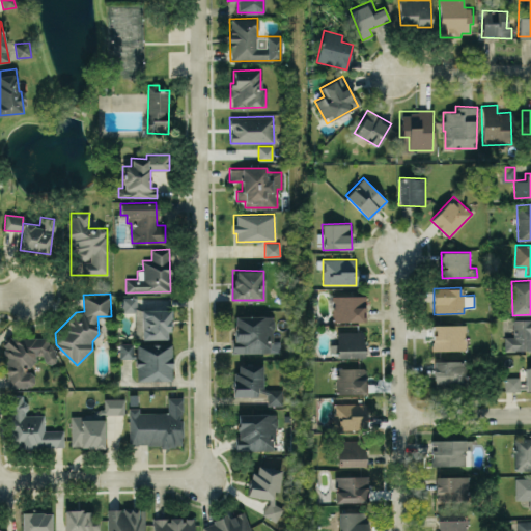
[(332,296),(333,322),(365,320),(364,295),(332,296)]
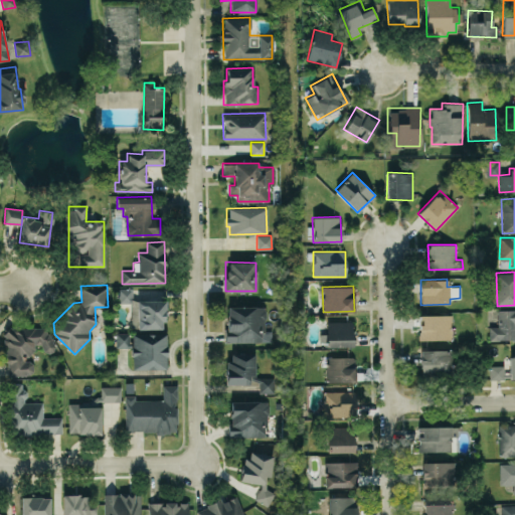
[(118,302),(132,302),(132,289),(119,288),(118,302)]
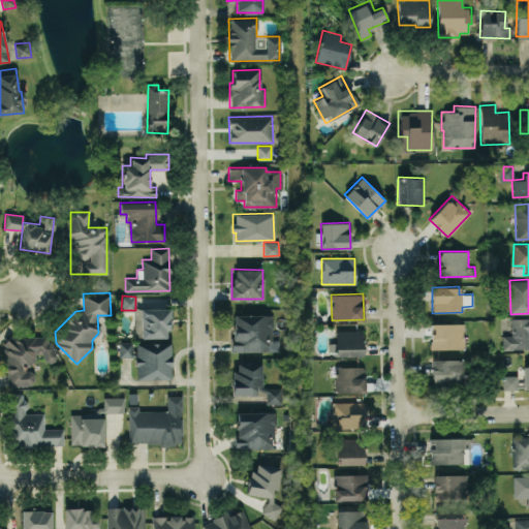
[(134,338),(169,337),(168,307),(134,308),(134,338)]
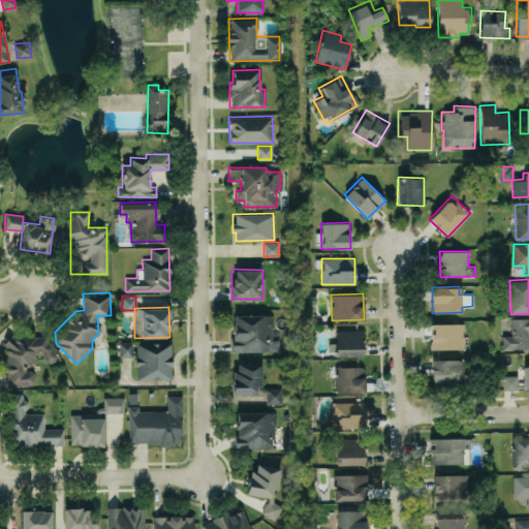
[(232,350),(278,351),(278,340),(272,340),(272,315),(232,314),(232,350)]
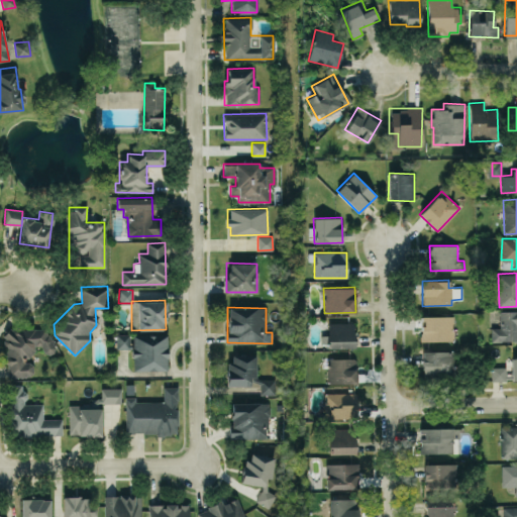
[(491,341),(516,340),(516,310),(499,310),(499,327),(491,327),(491,341)]
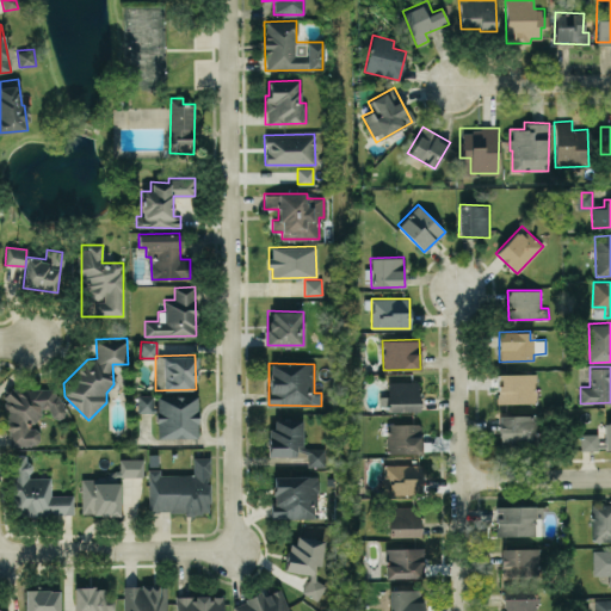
[(498,403),(536,402),(535,372),(497,374),(498,403)]
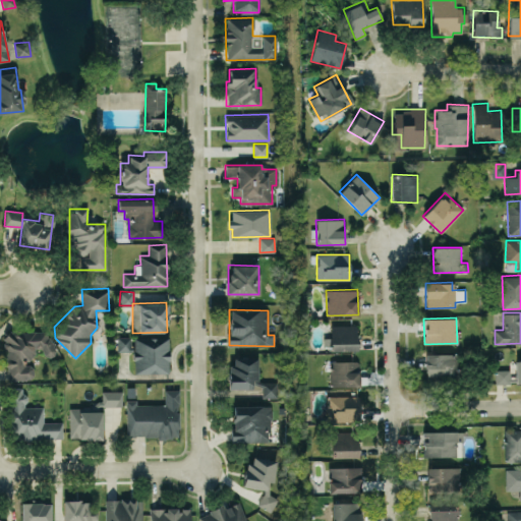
[(330,350),(357,351),(357,326),(330,325),(330,350)]
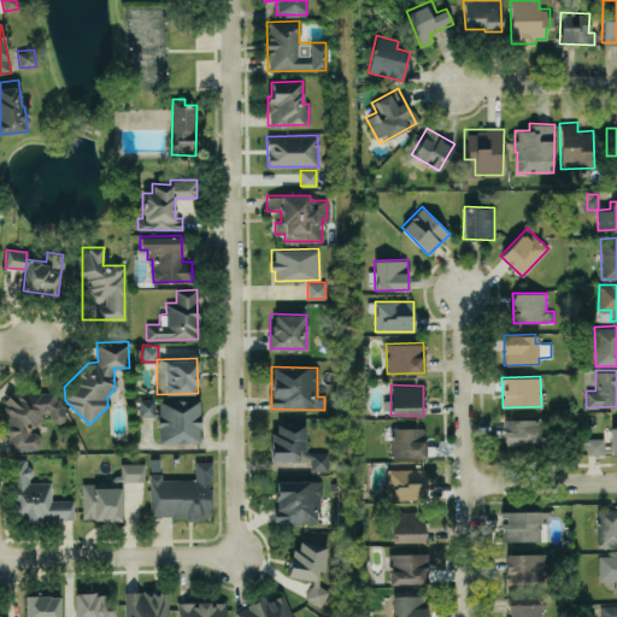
[(9,451),(40,448),(39,427),(42,427),(41,412),(51,411),(52,422),(62,422),(60,391),(5,394),(9,451)]
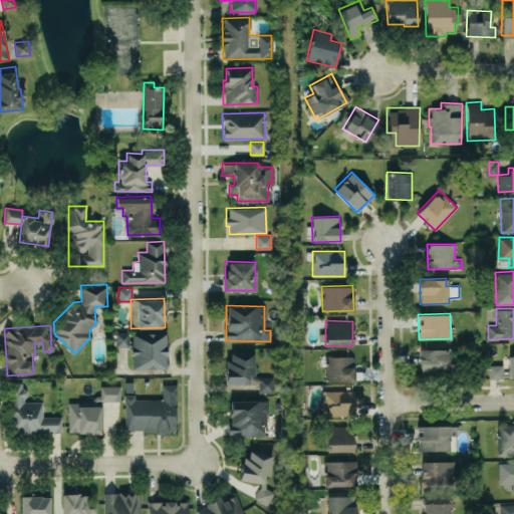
[(115,346),(130,346),(129,331),(115,331),(115,346)]
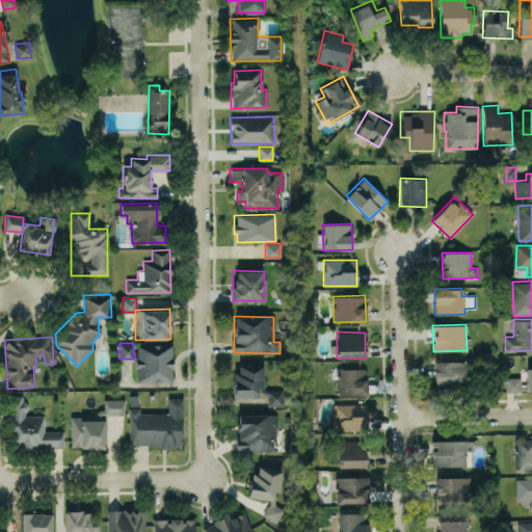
[(170,344),(135,345),(136,381),(171,380),(170,344)]
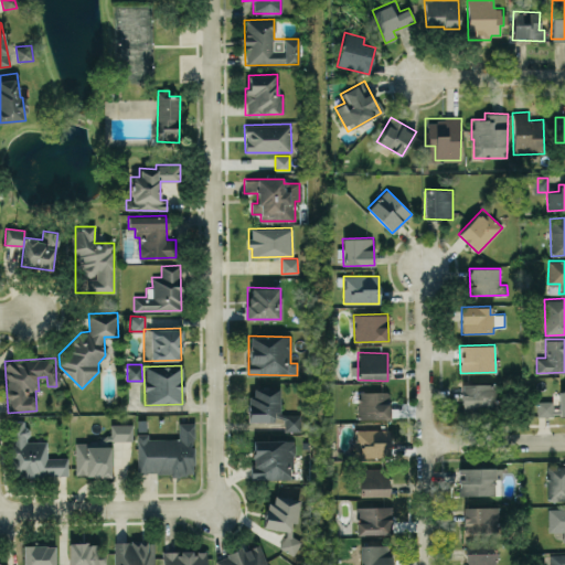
[(494,412),(496,384),(461,383),(460,411),(494,412)]
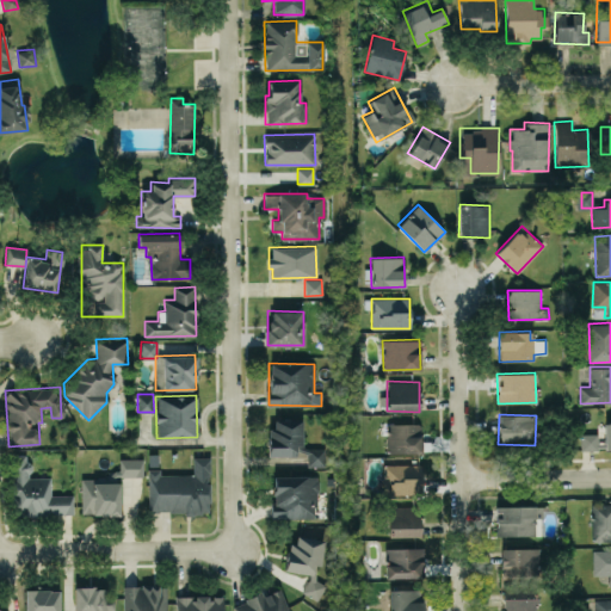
[(302,419),(270,419),(269,456),(304,457),(304,466),(325,467),(325,448),(302,448),(302,419)]
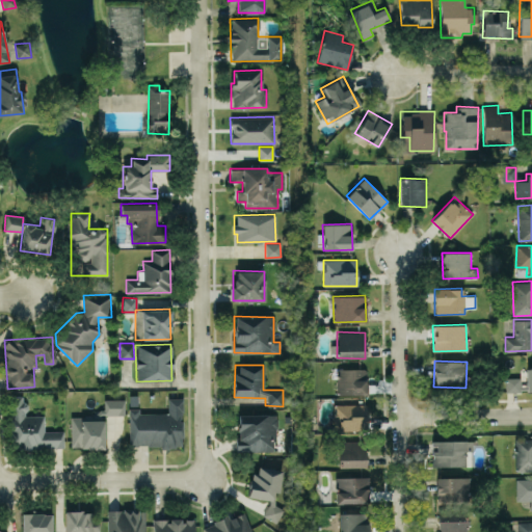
[(367,394),(367,368),(337,369),(338,395),(367,394)]
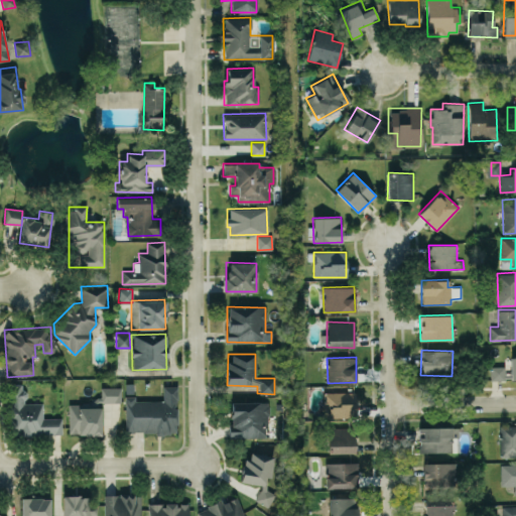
[(505,366),(490,366),(491,380),(505,380),(505,366)]
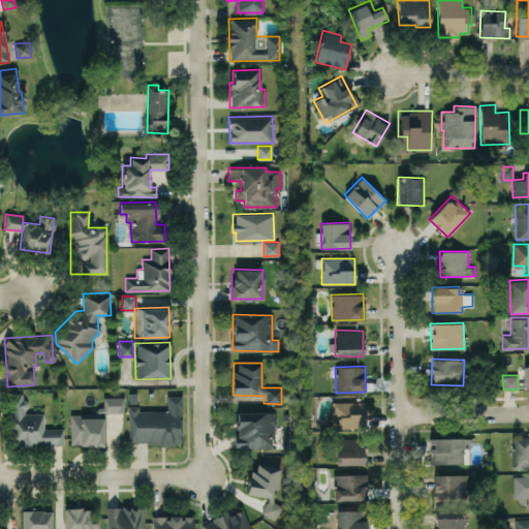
[(63,429),(43,429),(43,412),(26,413),(25,394),(10,394),(10,446),(63,445),(63,429)]
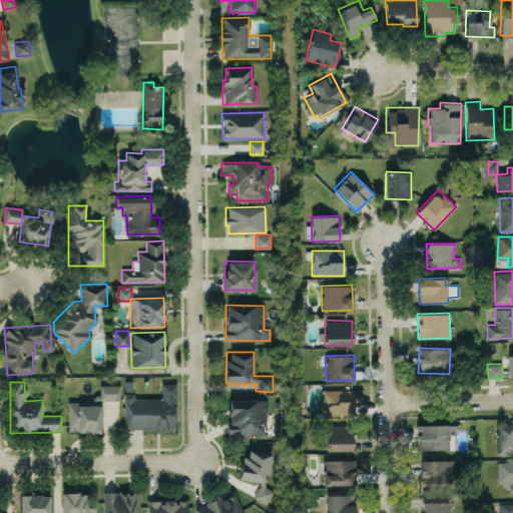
[(161,398),(134,398),(134,393),(124,393),(125,429),(175,428),(174,384),(161,384),(161,398)]
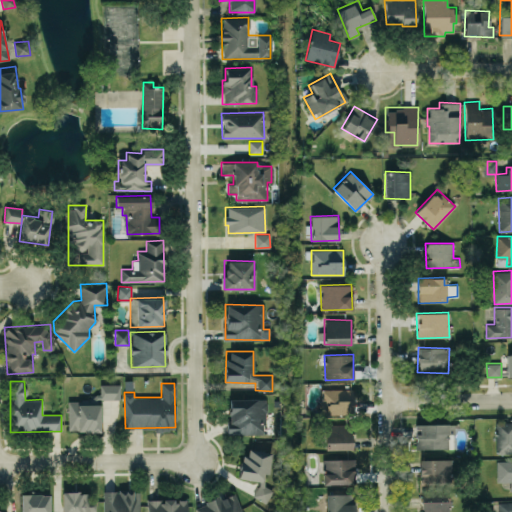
[(120,384),(97,384),(97,400),(68,400),(68,431),(100,431),(100,399),(120,399),(120,384)]
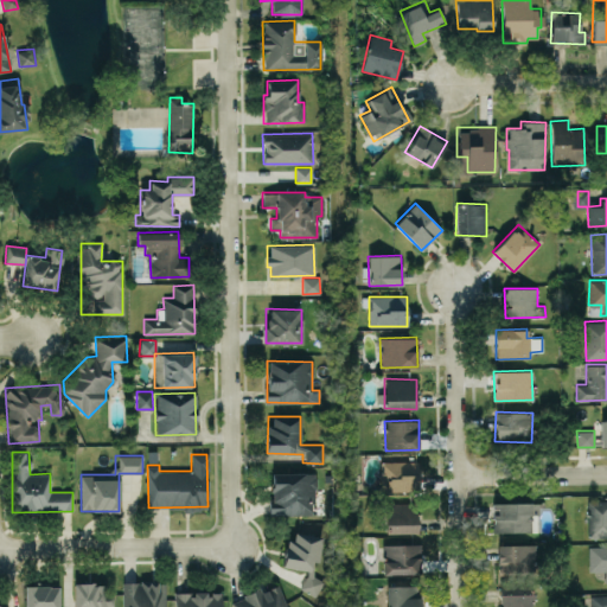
[(382,461),(382,491),(419,491),(419,460),(382,461)]
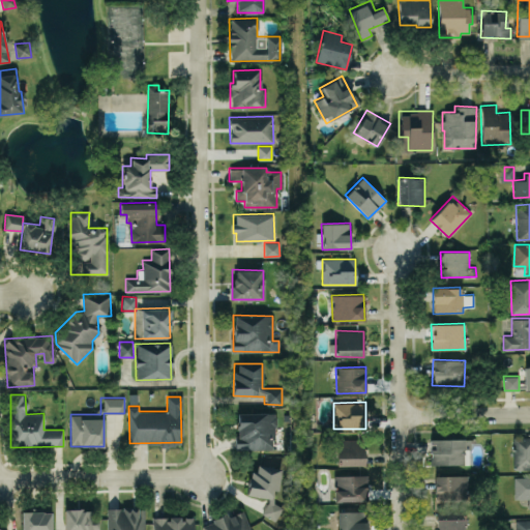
[(275,448),(274,412),(235,413),(236,449),(275,448)]
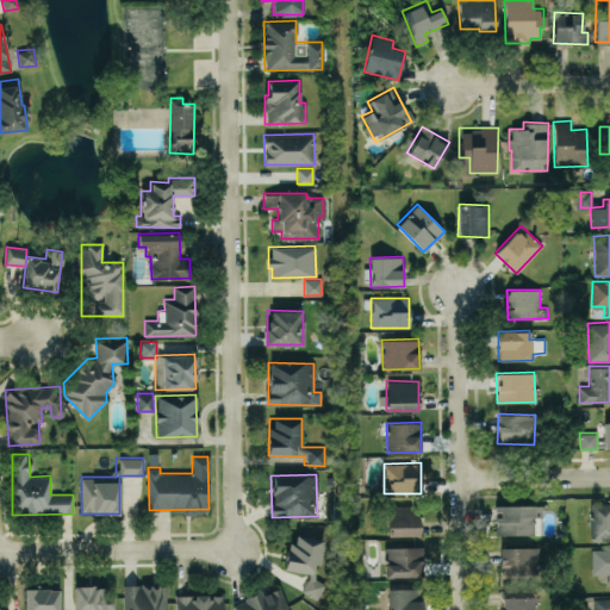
[(609,502),(590,503),(591,541),(609,540),(609,502)]
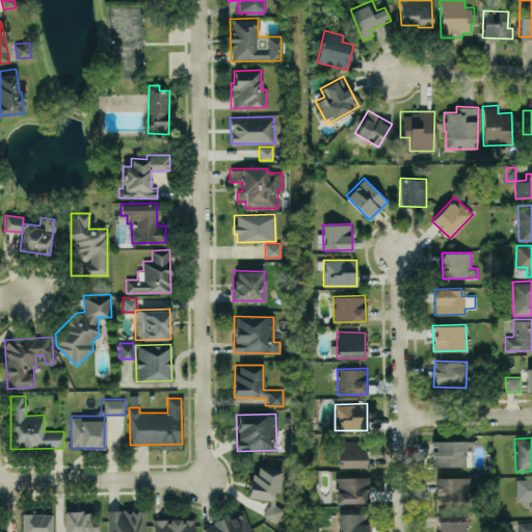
[(338,466),(366,467),(366,441),(338,441),(338,466)]
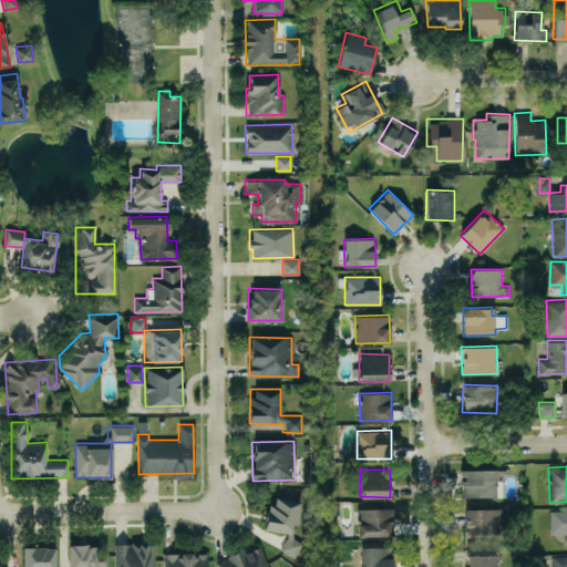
[(461,497),(503,496),(502,470),(461,470),(461,497)]
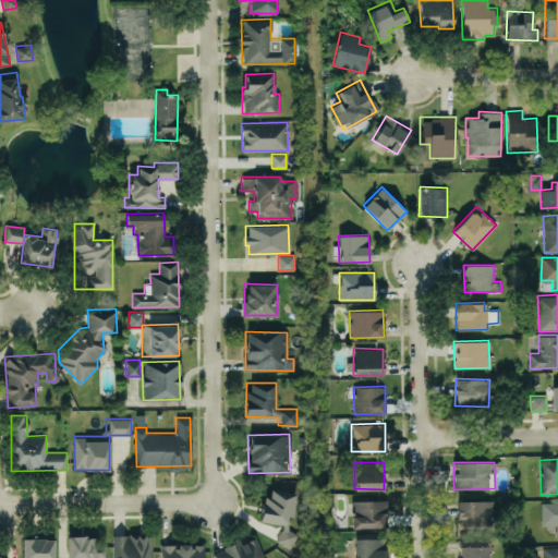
[(295,493),(266,488),(262,521),(281,523),(278,543),(293,545),(294,532),(287,531),(289,516),(292,517),(295,493)]
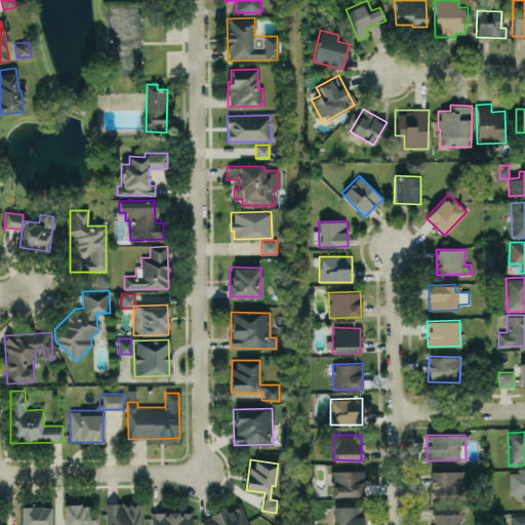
[(331,471),(331,496),(363,495),(363,470),(331,471)]
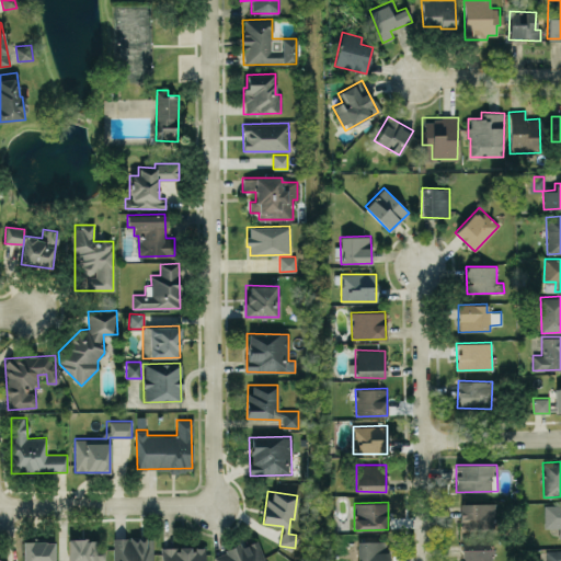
[(493,502),(460,503),(460,530),(493,529),(493,502)]
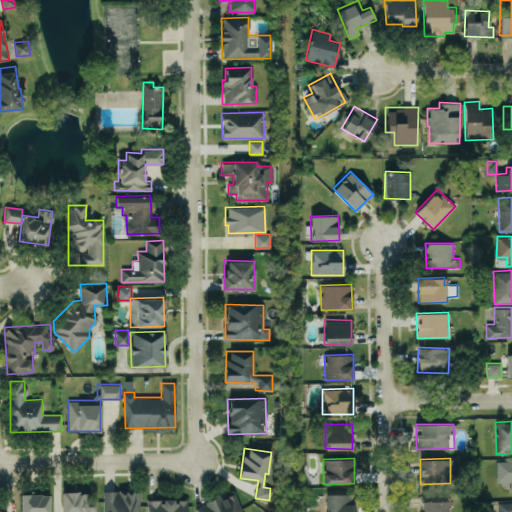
[(511,460),(496,460),(496,481),(510,482),(510,491),(511,490),(511,460)]
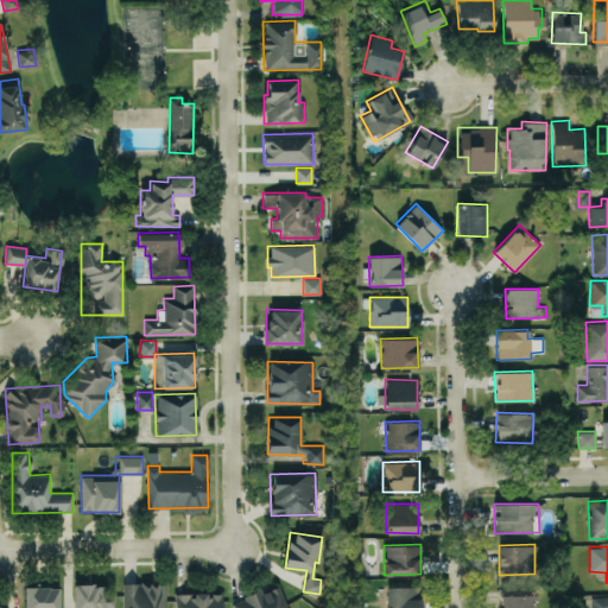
[(165,607),(166,582),(124,582),(122,607),(165,607)]
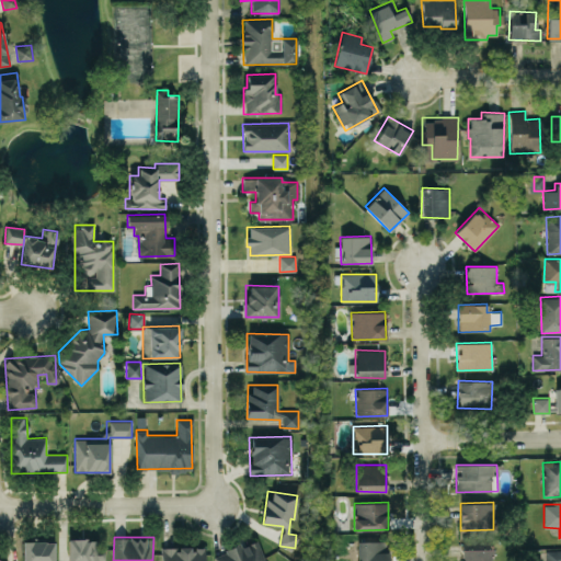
[(67,560),(102,560),(103,538),(67,539),(67,560)]
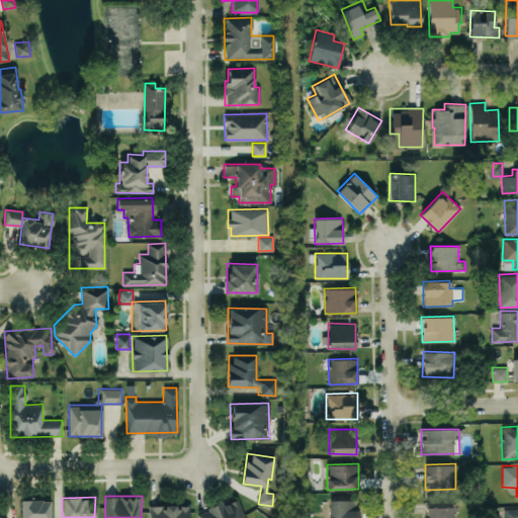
[(198,517),(245,517),(239,499),(222,504),(221,504),(197,512),(198,517)]
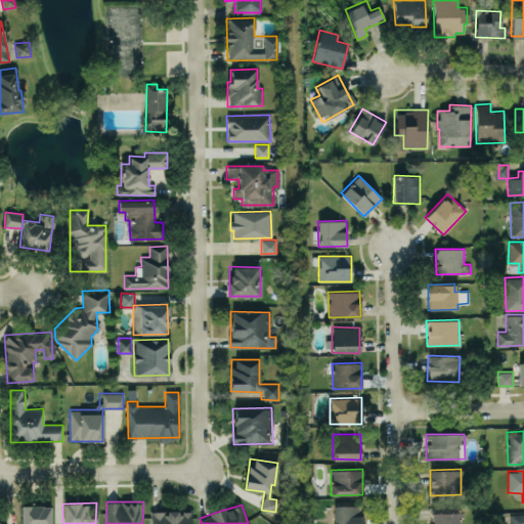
[(359,505),(333,506),(333,523),(362,523),(363,515),(360,515),(359,505)]
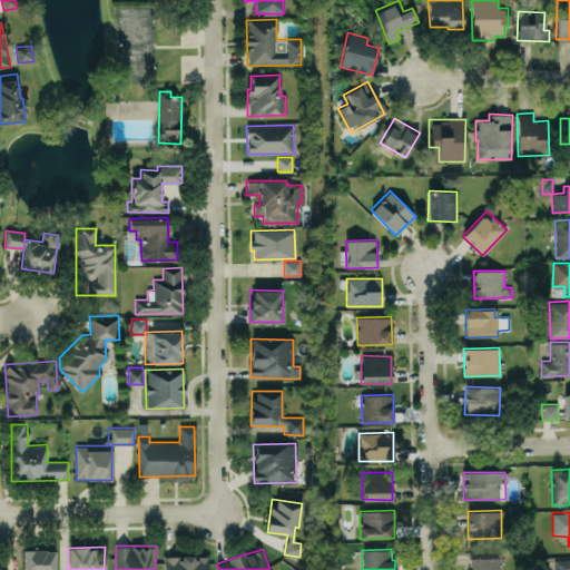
[(53,569),(55,550),(23,550),(22,569),(53,569)]
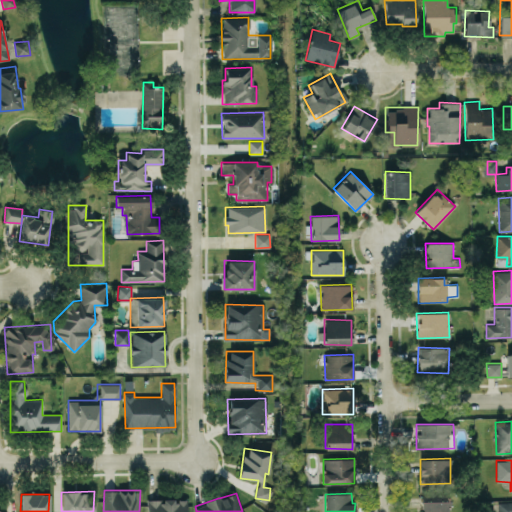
[(421,511),(448,511),(448,495),(421,495),(421,511)]
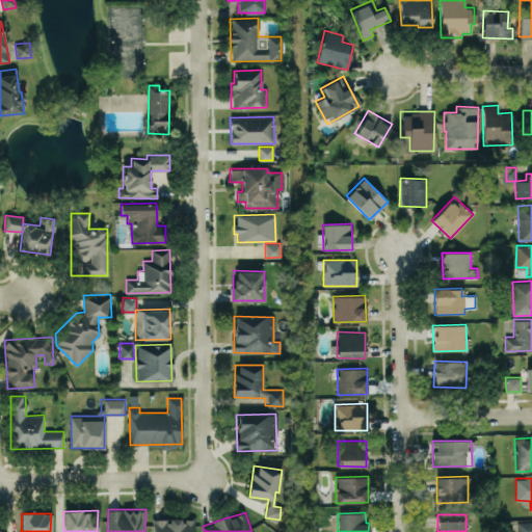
[(153,531),(194,531),(194,517),(153,519),(153,531)]
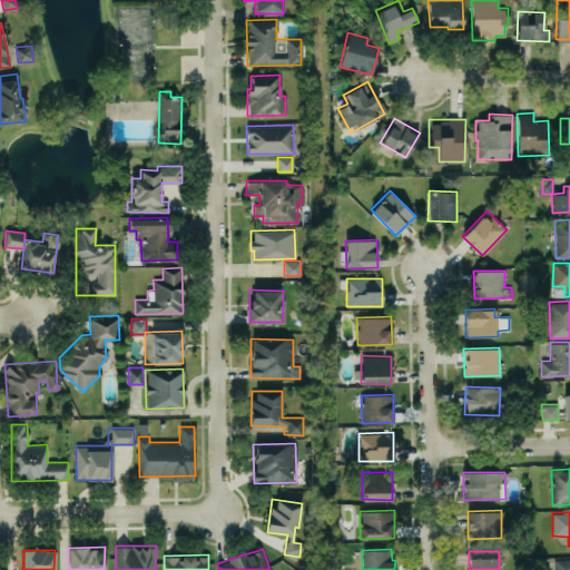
[(569,569),(569,558),(554,559),(554,569),(569,569)]
